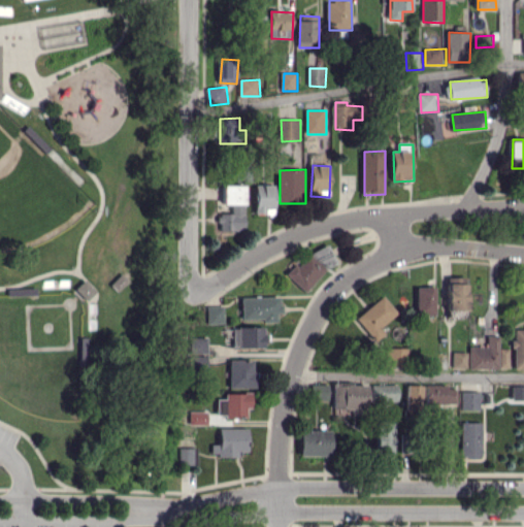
[(221,231),(247,231),(247,186),(225,186),(225,204),(234,205),(234,216),(222,215),(221,231)]
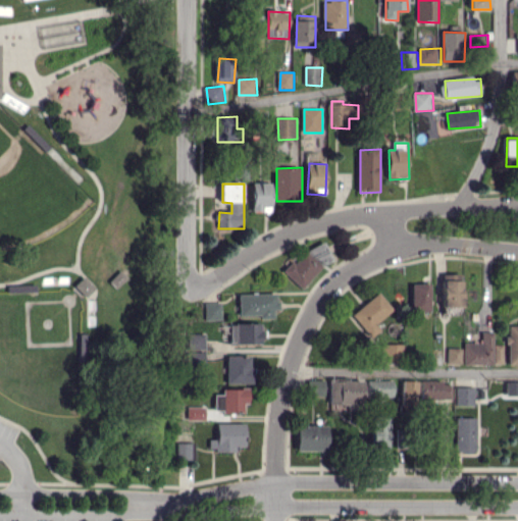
[(273,212),(273,184),(255,184),(254,212),(273,212)]
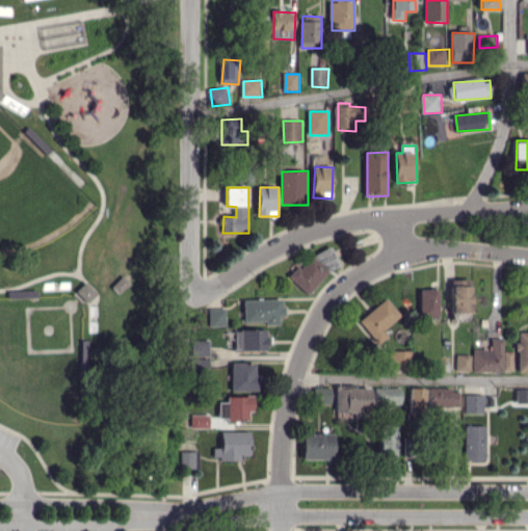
[(343,261),(325,245),(293,280),(310,295),(343,261)]
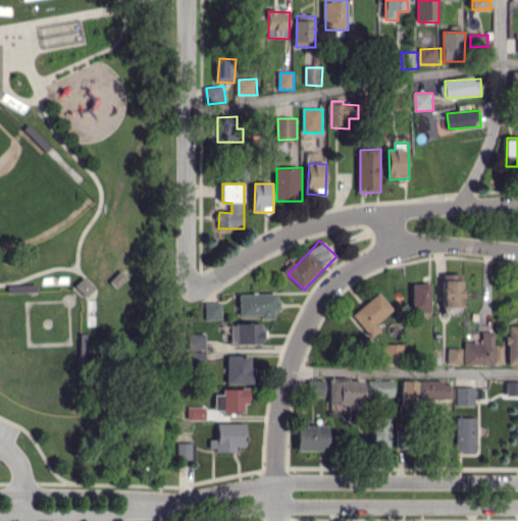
[(464,308),(464,274),(446,274),(445,307),(464,308)]
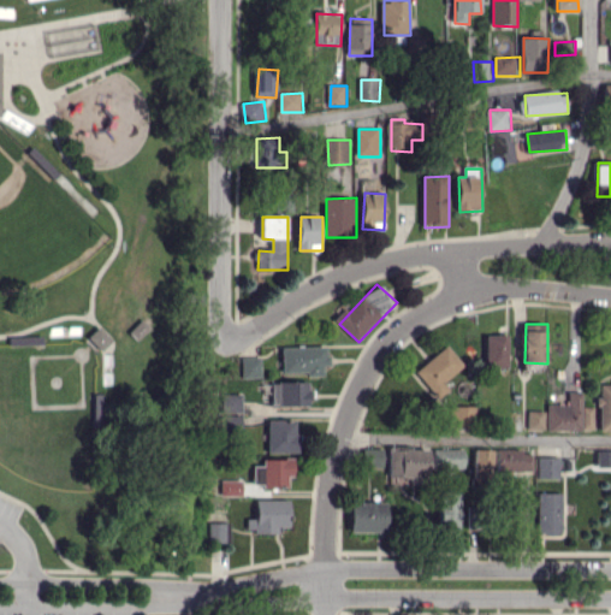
[(488,336),(488,368),(511,368),(510,335),(488,336)]
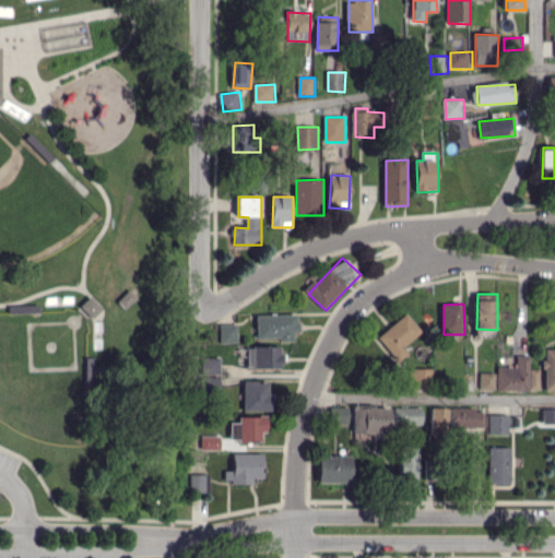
[(405,347),(424,332),(409,313),(380,337),(400,363),(410,354),(405,347)]
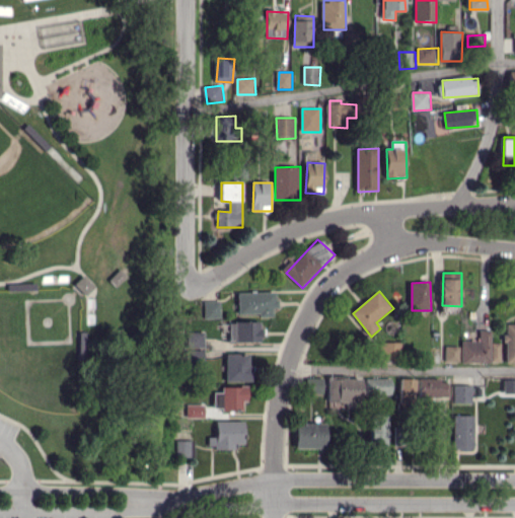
[(278,292),(239,293),(240,314),(261,313),(261,317),(274,317),(274,308),(279,308),(278,292)]
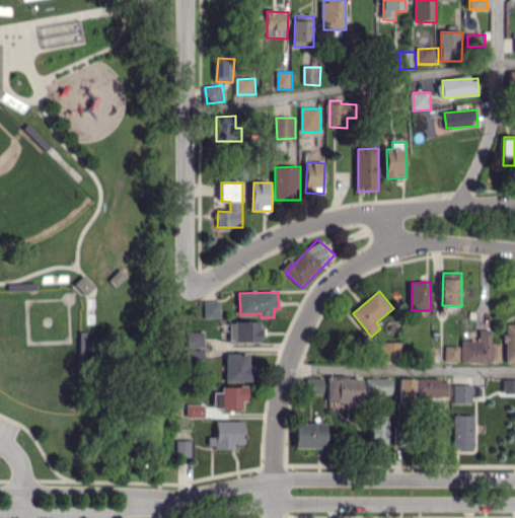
[(207,319),(223,318),(222,301),(206,301),(207,319)]
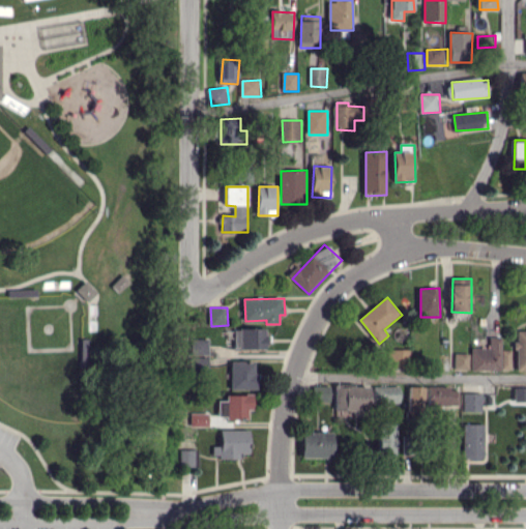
[(268,349),(267,328),(236,329),(236,350),(268,349)]
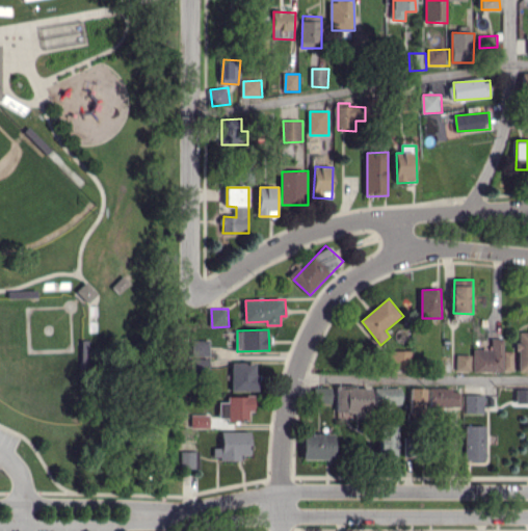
[(475,372),(516,373),(516,352),(505,351),(506,339),(494,339),(494,350),(476,350),(475,372)]
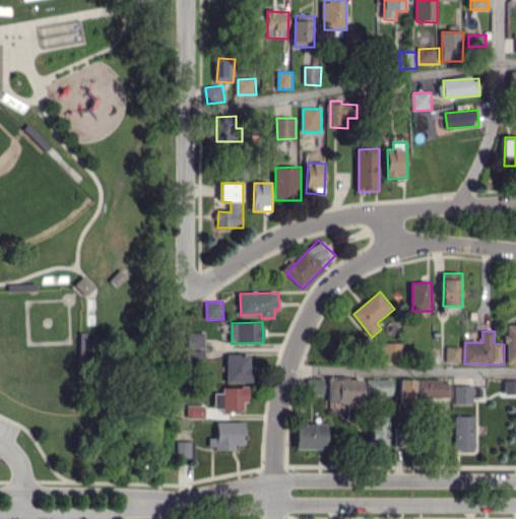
[(383,362),(403,361),(403,343),(382,343),(383,362)]
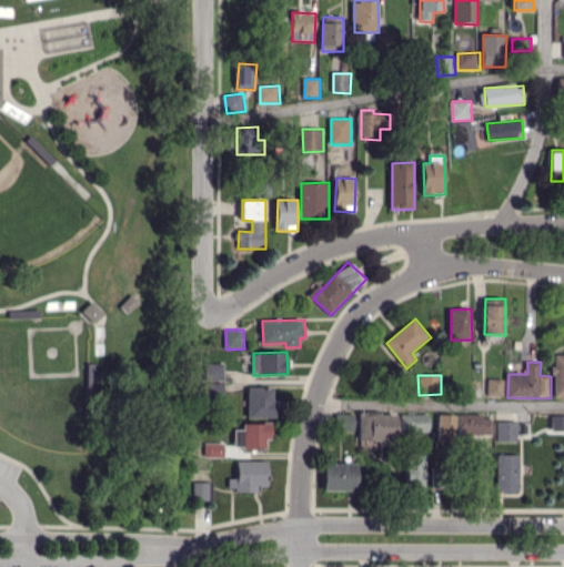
[(505,397),(506,380),(491,380),(490,396),(505,397)]
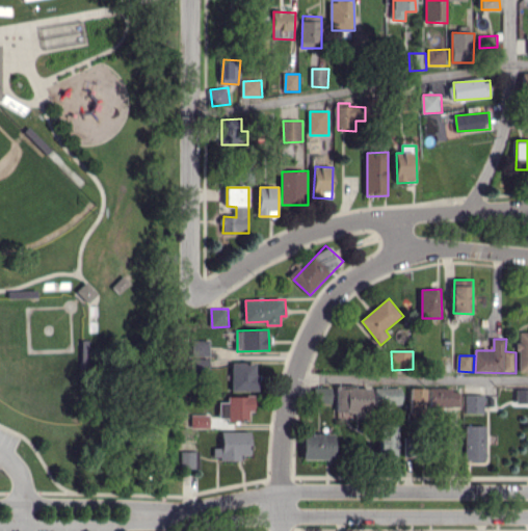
[(233,392),(259,392),(259,364),(233,364),(233,392)]
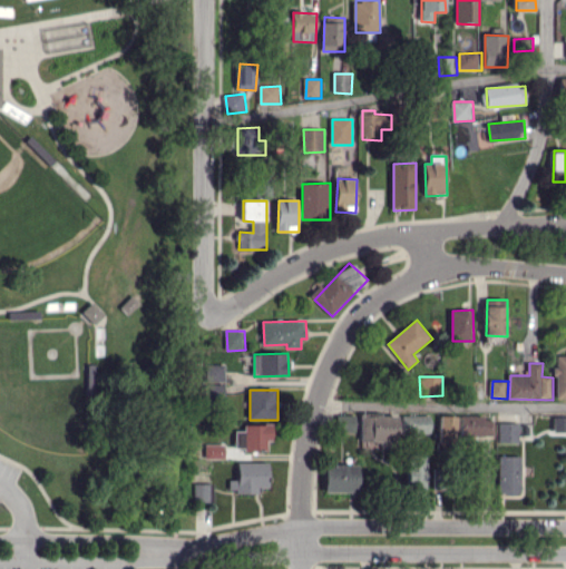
[(358,415),(343,415),(343,432),(358,433),(358,415)]
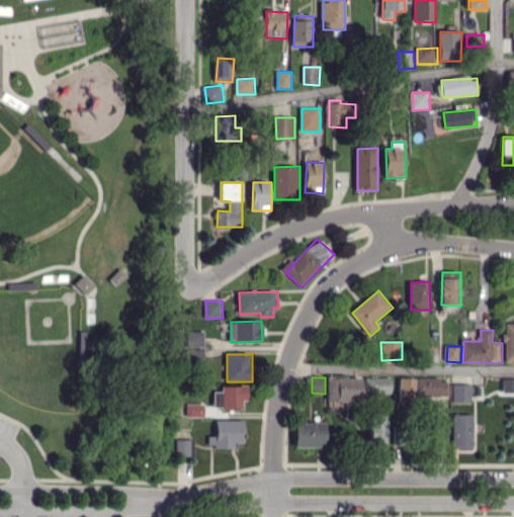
[(363,378),(330,377),(330,402),(362,402),(363,378)]
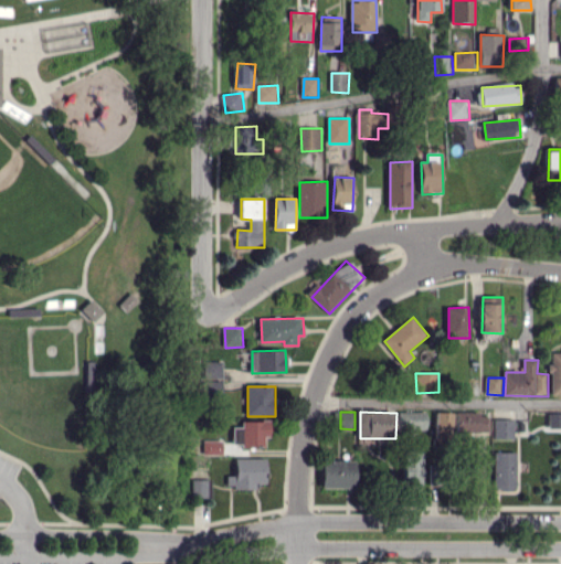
[(429,413),(402,412),(402,432),(429,432),(429,413)]
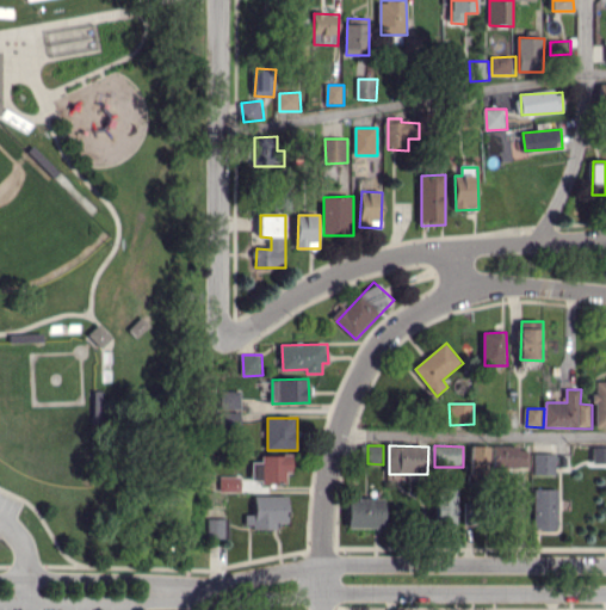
[(492,447),(472,447),(472,479),(490,479),(492,447)]
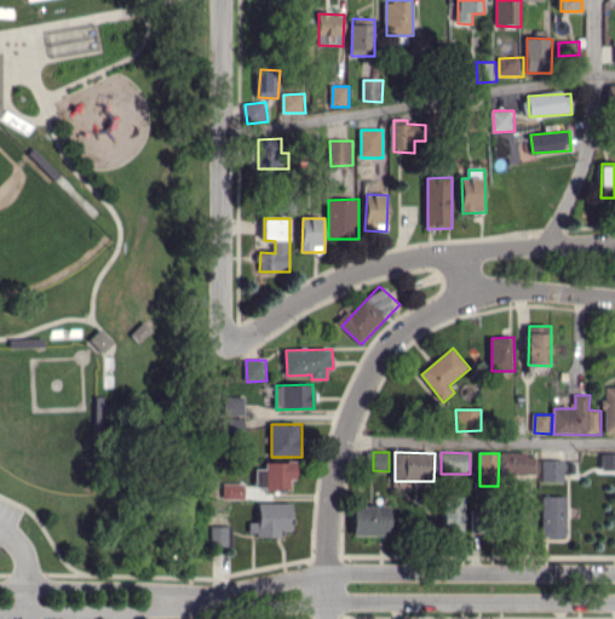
[(501,475),(539,476),(540,454),(503,453),(501,475)]
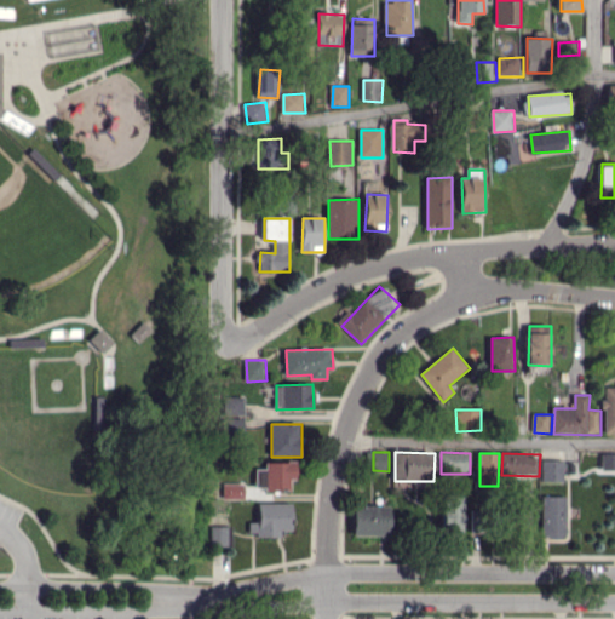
[(604,471),(614,470),(614,454),(604,454),(604,471)]
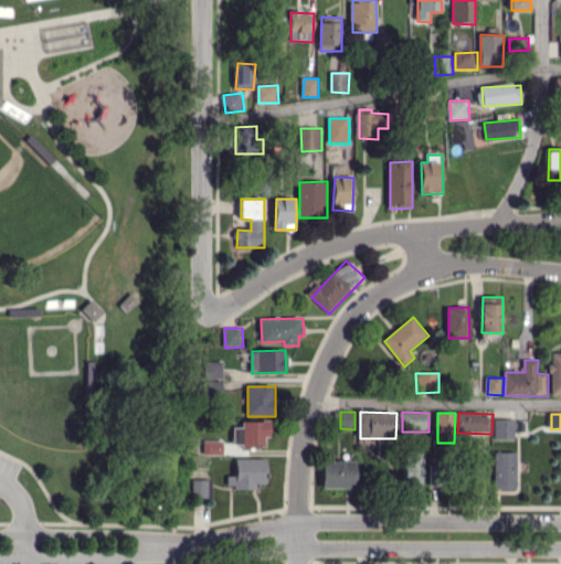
[(496,439),(517,439),(517,419),(497,419),(496,439)]
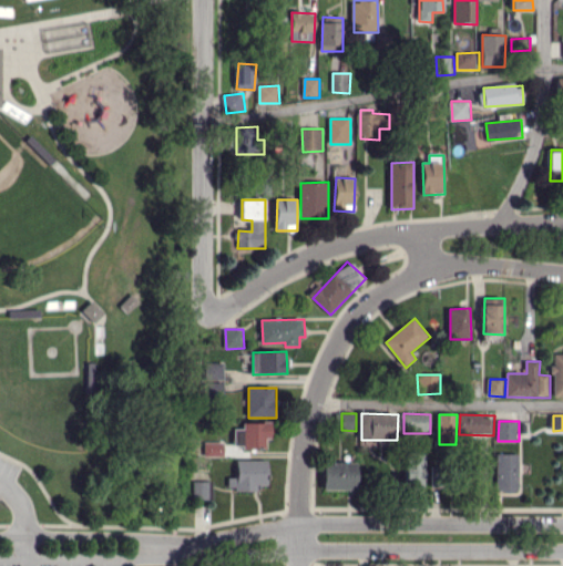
[(235,430),(235,448),(267,448),(267,439),(273,439),(272,423),(244,423),(244,430),(235,430)]
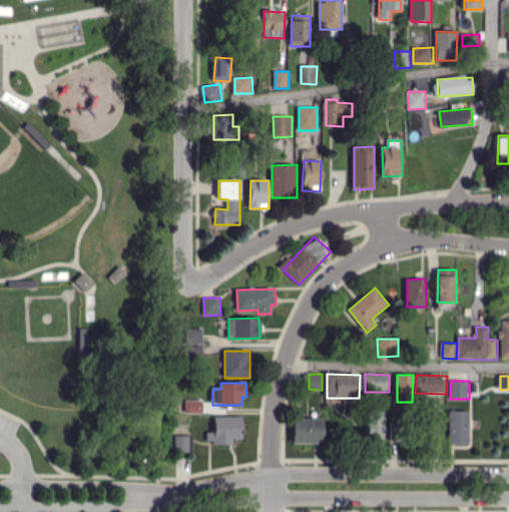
[(203,414),(203,401),(186,400),(186,413),(203,414)]
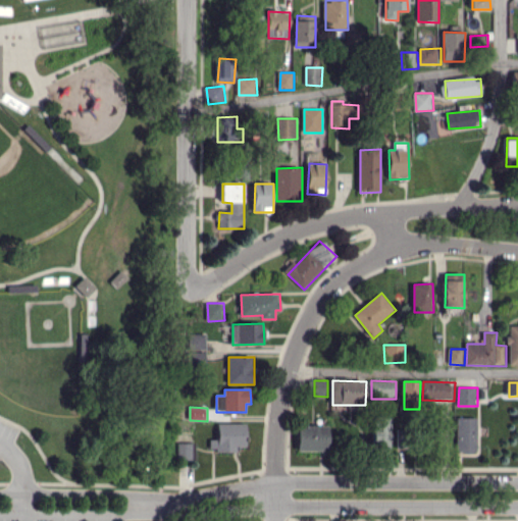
[(393,448),(393,415),(376,415),(375,448),(393,448)]
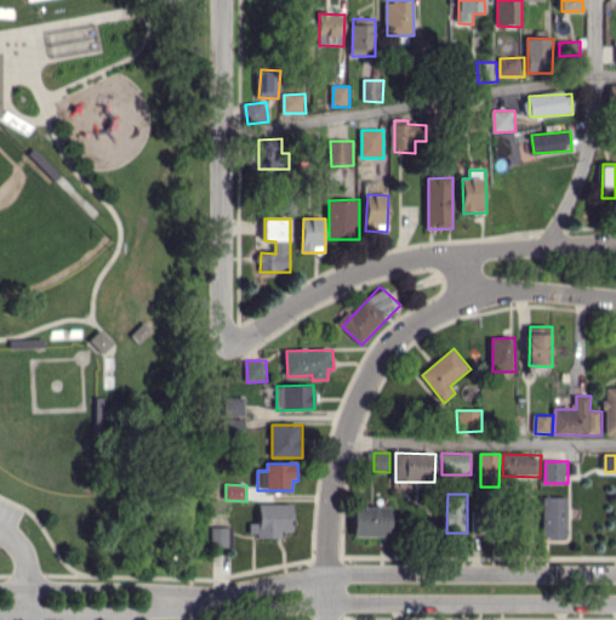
[(546,540),(570,539),(569,498),(545,498),(546,540)]
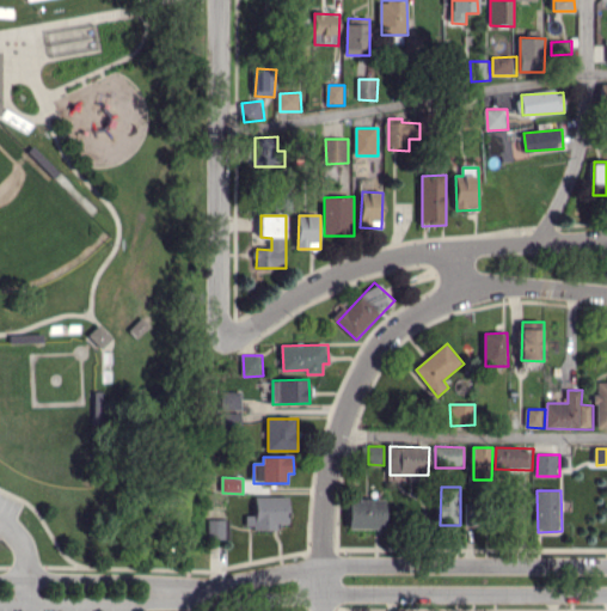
[(289,524),(289,498),(256,498),(256,515),(247,515),(247,530),(281,529),(281,524),(289,524)]
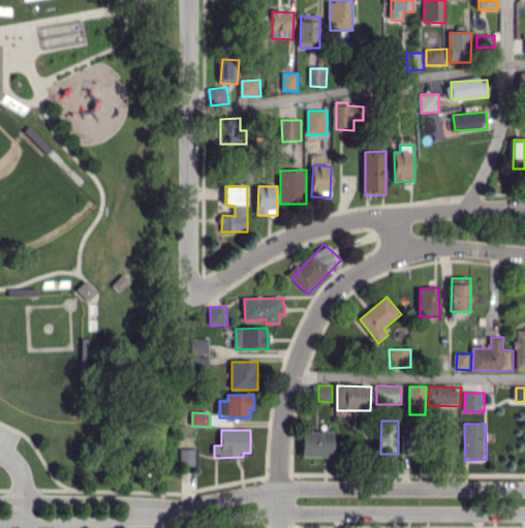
[(334,432),(303,432),(303,457),(334,458),(334,432)]
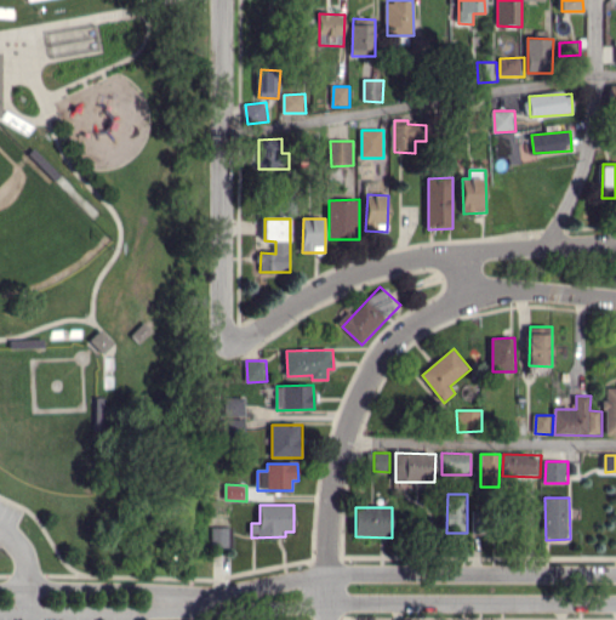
[(235,528),(214,528),(214,547),(235,547),(235,528)]
